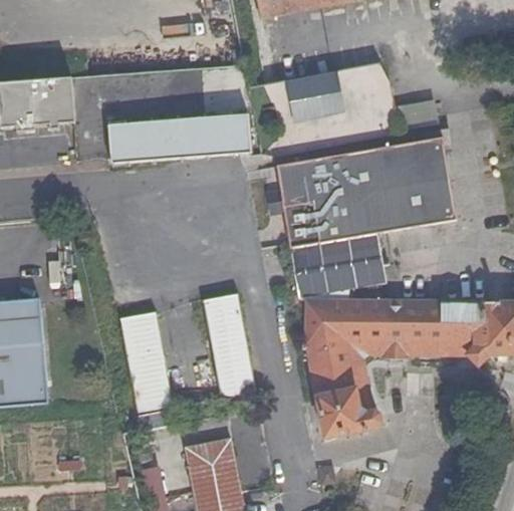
[(258,0),(261,15),(342,0),(258,0)]
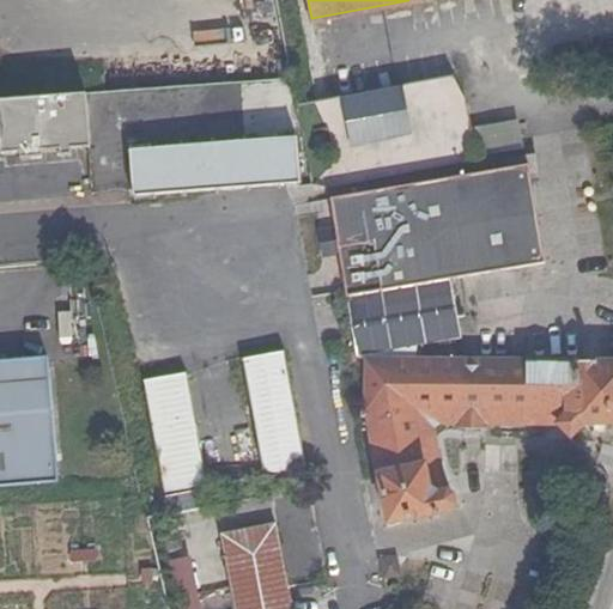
[(401,81),(341,93),(351,144),(412,132),(401,81)]
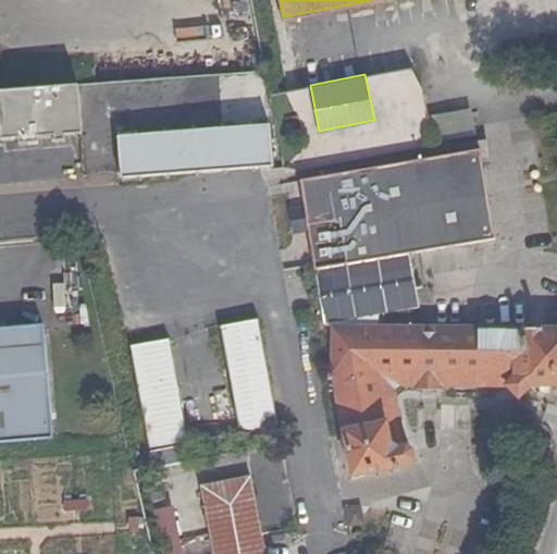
[(78,81),(0,86),(0,113),(1,136),(19,135),(17,142),(38,140),(38,134),(56,133),(56,139),(64,138),(64,132),(83,131),(78,81)]
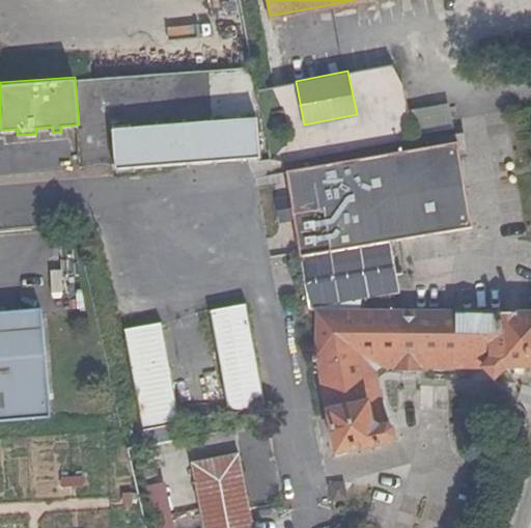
[(449,101),(412,107),(416,132),(453,124),(449,101)]
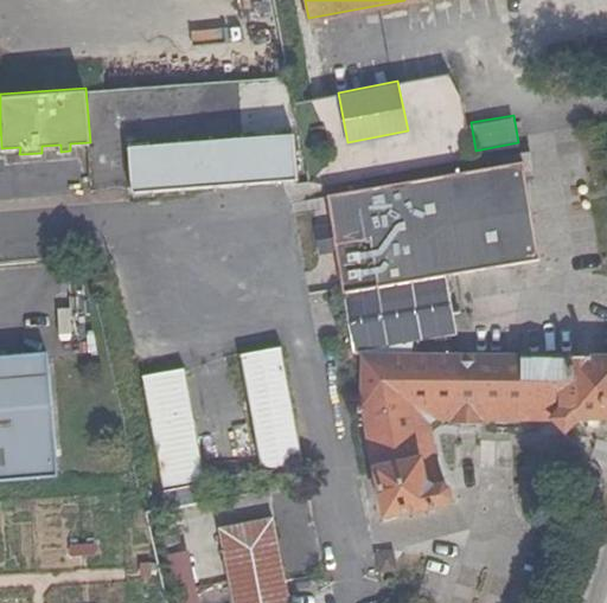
[(129,146),(132,192),(298,178),(294,133),(129,146)]
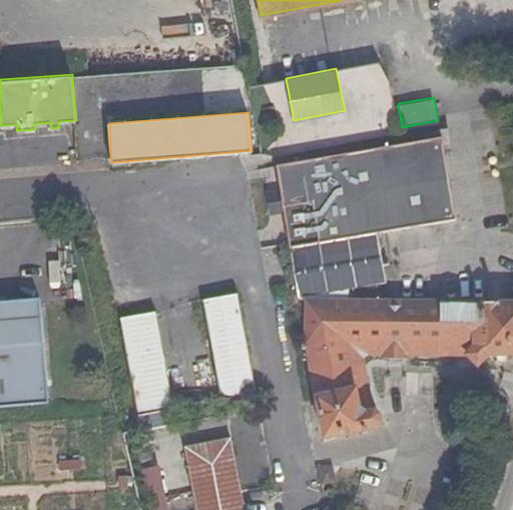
[(438,137),(422,139),(274,166),(289,246),(453,217),(438,137)]
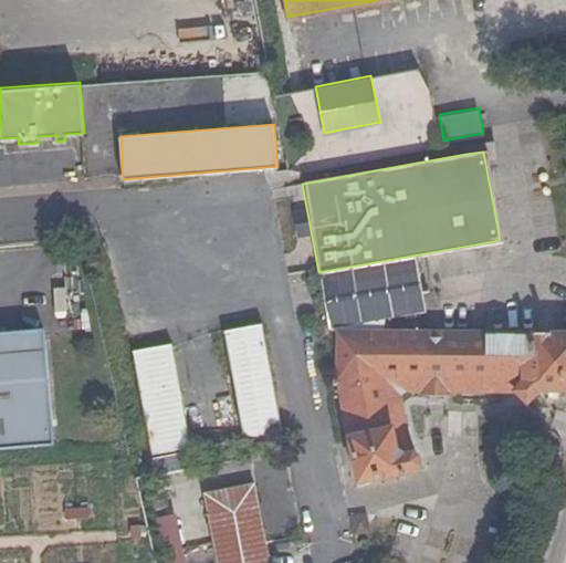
[(102,252),(87,254),(90,273),(103,272),(102,252)]
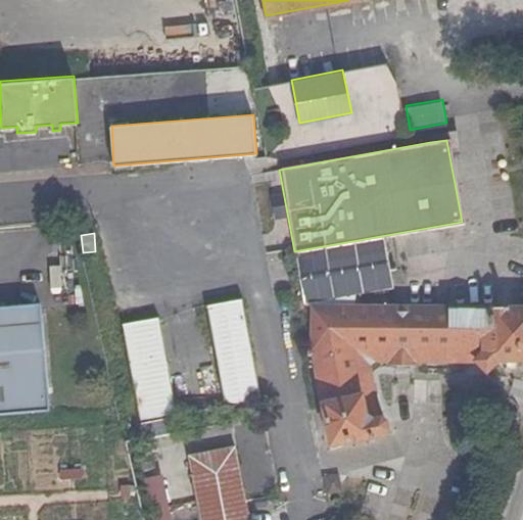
[(206,304),(226,406),(263,398),(242,297),(206,304)]
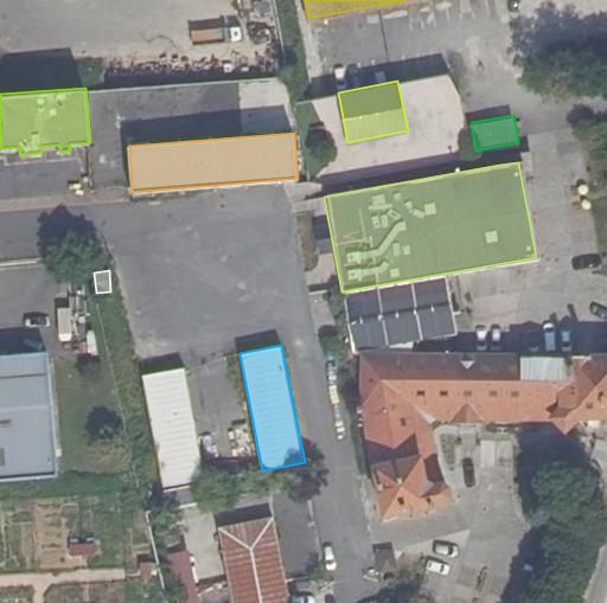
[(0,476),(11,476),(59,473),(49,348),(0,352),(0,476)]
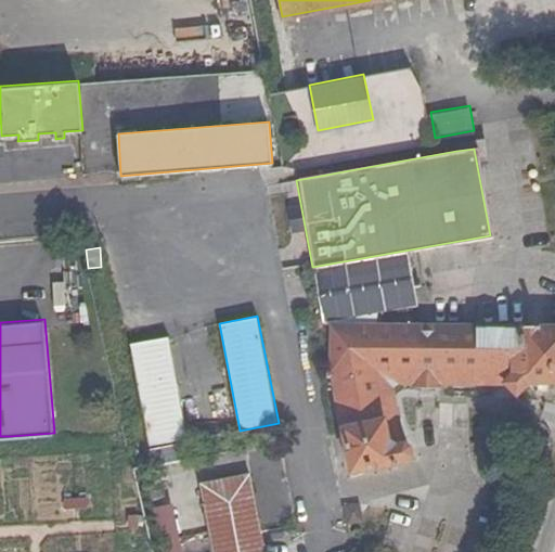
[(551,382),(554,381),(554,324),(550,324),(332,322),(332,370),(351,471),(409,460),(411,456),(410,447),(402,440),(390,380),(418,380),(418,385),(437,385),(438,381),(505,381),(518,394),(530,382),(551,382)]
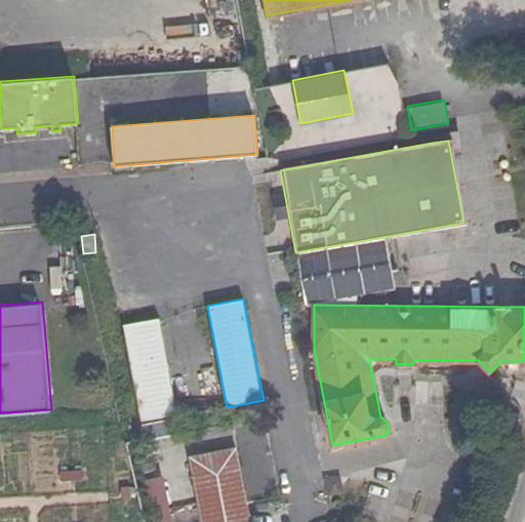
[(122,324),(140,423),(177,415),(160,317),(122,324)]
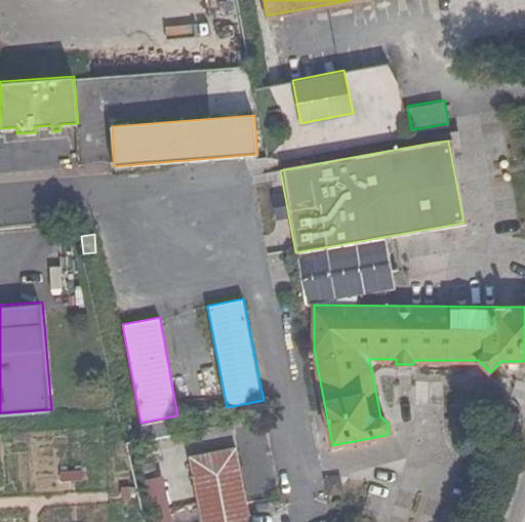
[(190,455),(202,521),(250,521),(236,446),(190,455)]
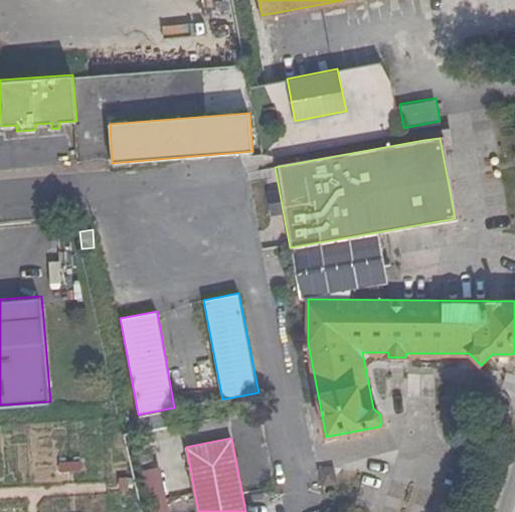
[(321,477),(335,474),(333,458),(317,460),(321,477)]
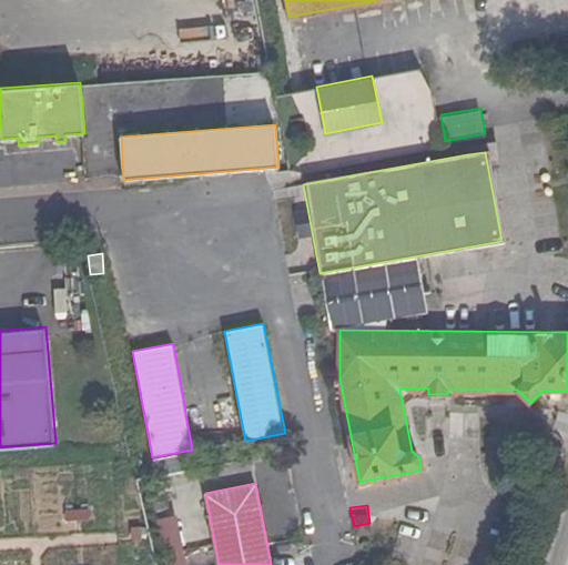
[(165,564),(185,564),(174,513),(156,516),(165,564)]
